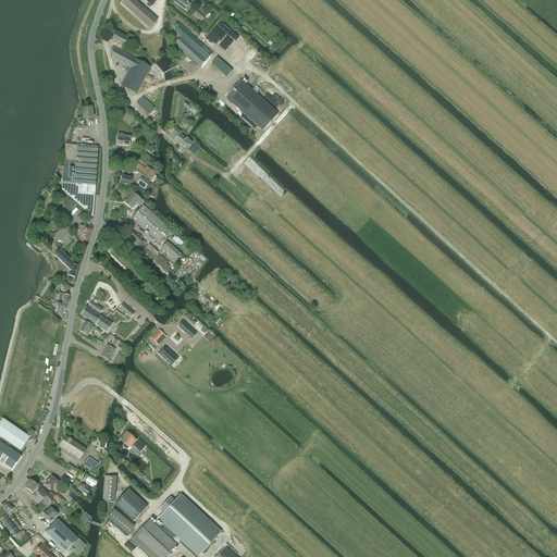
[(124,0),(122,4),(149,29),(157,21),(133,0),(124,0)]
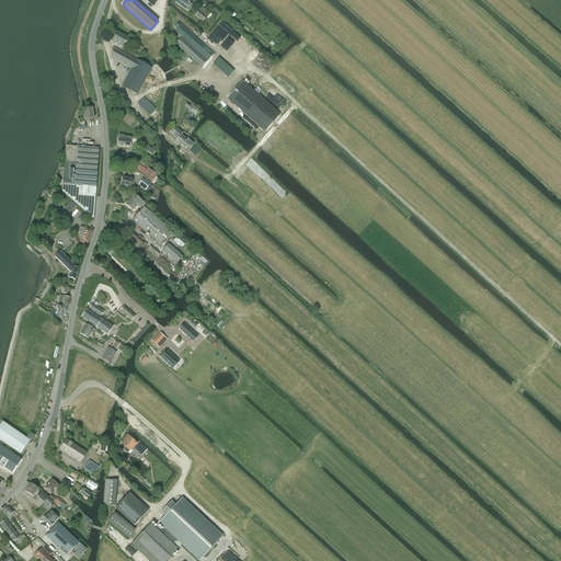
[(189,11),(193,4),(186,0),(176,0),(175,2),(189,11)]
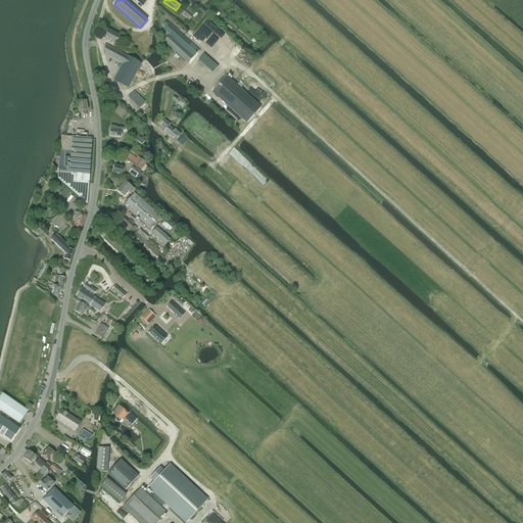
[(183,14),(189,20),(195,13),(189,7),(183,14)]
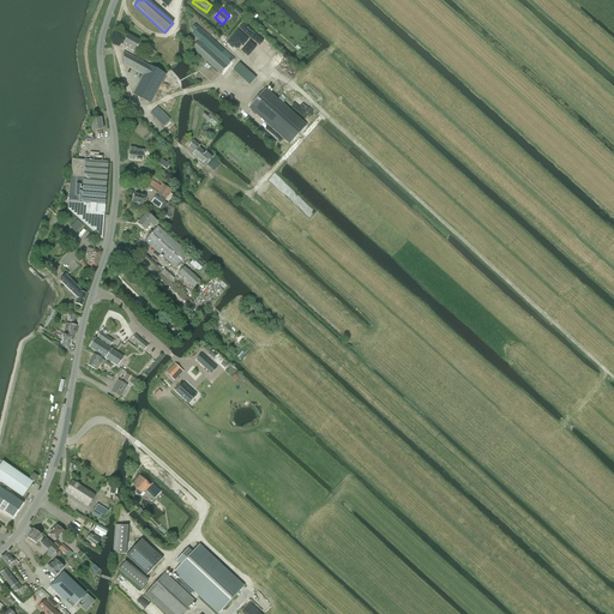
[(242,13),(236,8),(233,13),(238,18),(242,13)]
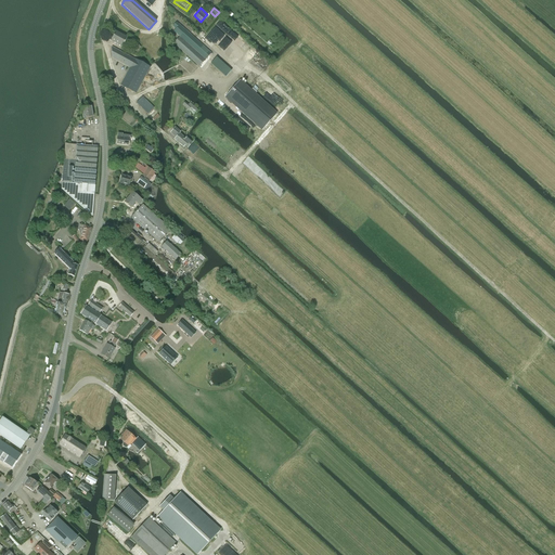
[(177,22),(172,26),(176,29),(173,31),(180,37),(173,43),(196,64),(194,66),(197,68),(199,66),(211,53),(180,25),(177,22)]
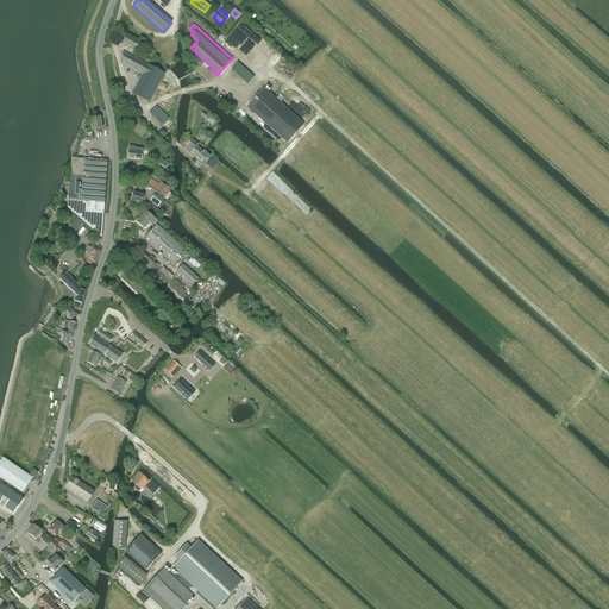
[(133,52),(139,42),(123,32),(117,43),(133,52)]
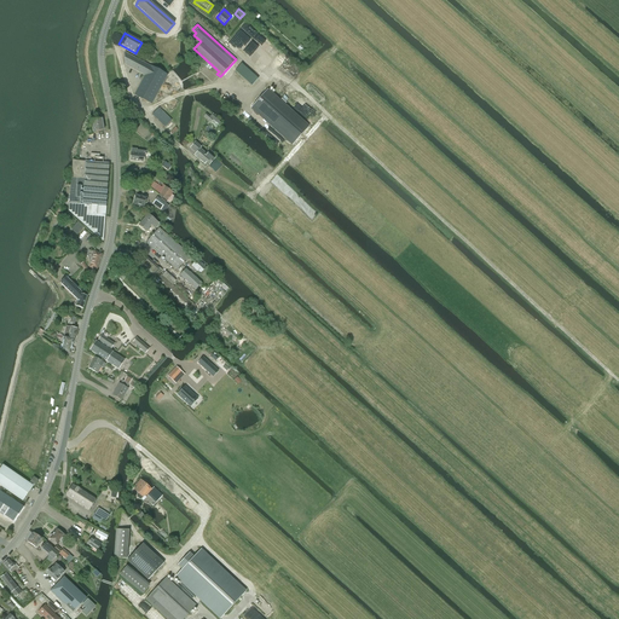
[(151,57),(157,53),(152,47),(146,52),(151,57)]
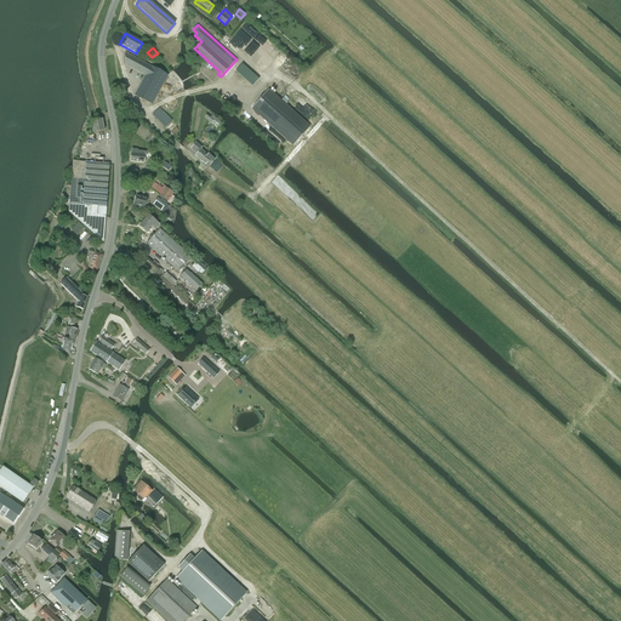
[(152,104),(167,75),(151,66),(151,67),(125,52),(125,53),(125,66),(146,75),(135,95),(152,104)]
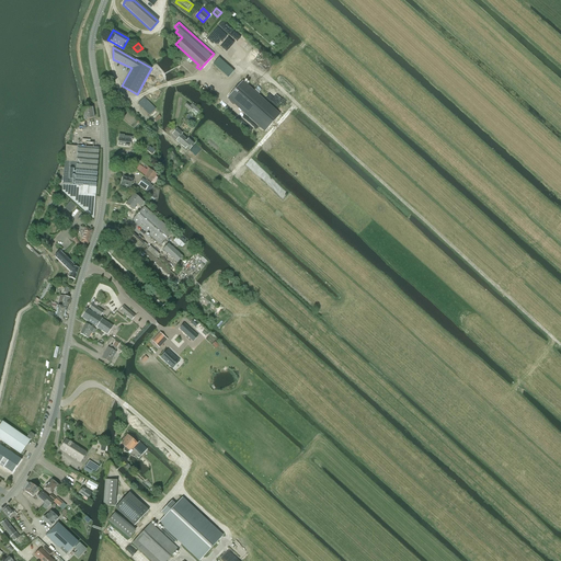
[(233,71),(218,58),(213,64),(228,78),(233,71)]
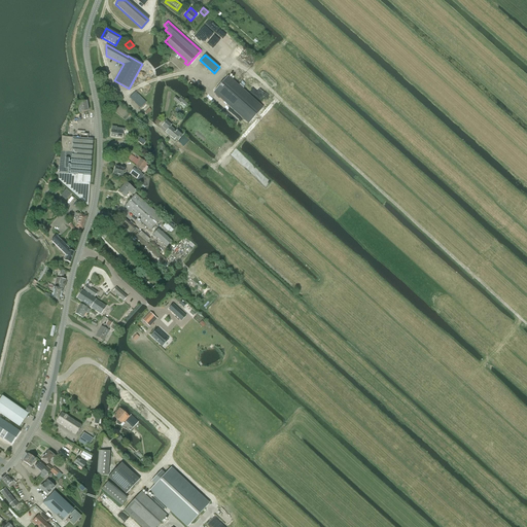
[(227,76),(213,93),(217,96),(248,124),(262,108),(264,107),(236,82),(227,76)]
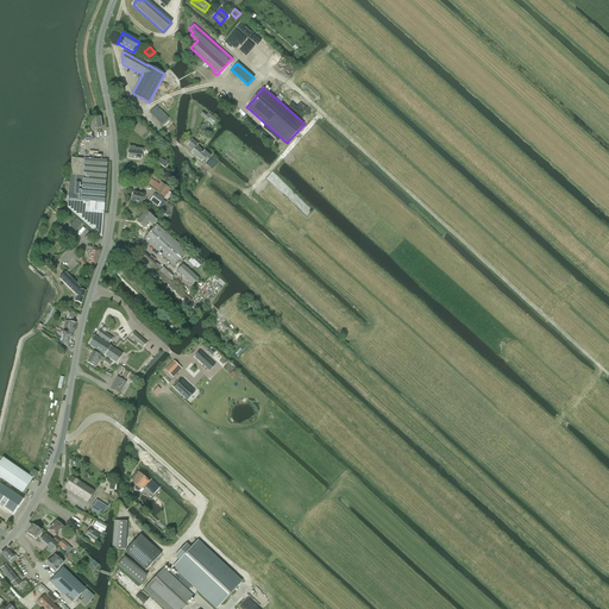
[(150,112),(149,113),(154,117),(161,110),(156,106),(150,112)]
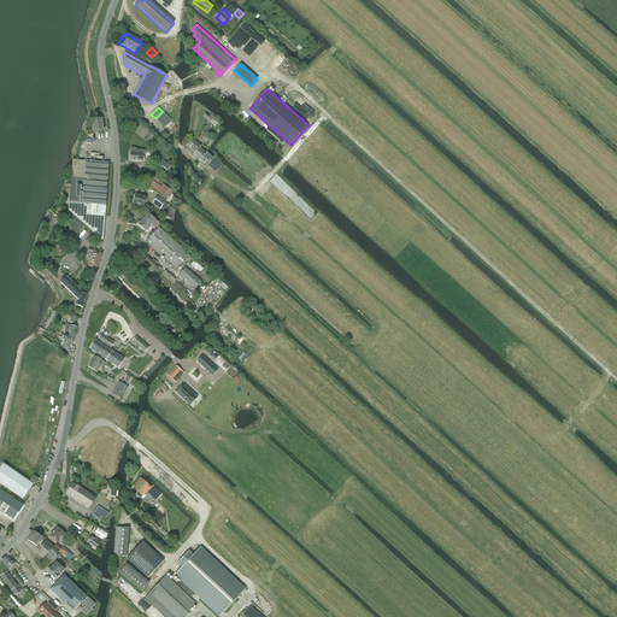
[(90,121),(93,131),(94,131),(94,133),(98,133),(98,131),(104,130),(101,118),(90,121)]
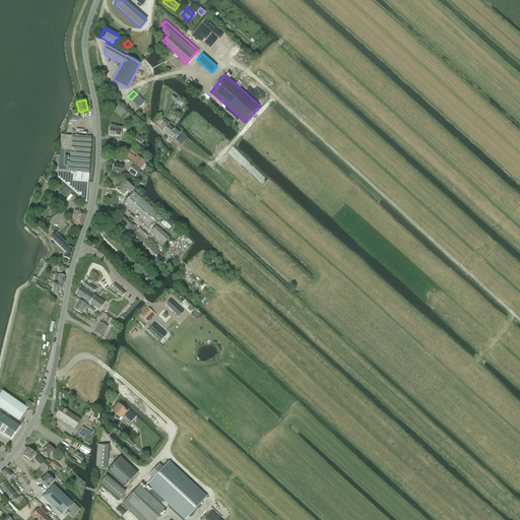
[(140,109),(139,109),(144,114),(149,109),(144,104),(140,109)]
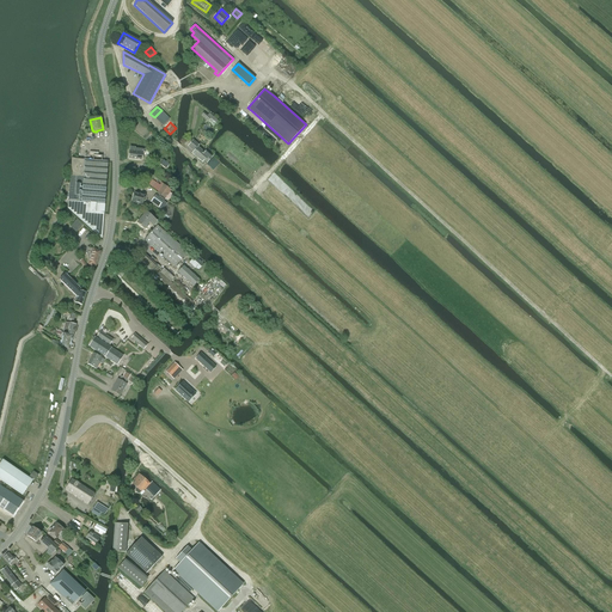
[(194,152),(193,154),(203,163),(204,161),(207,164),(213,157),(206,151),(204,153),(197,147),(200,146),(194,140),(188,146),(194,152)]
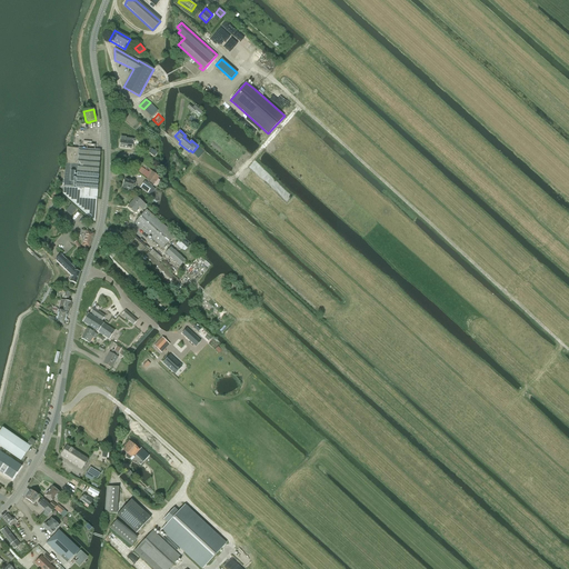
[(131,149),(132,143),(138,145),(139,140),(125,138),(125,137),(121,137),(120,140),(120,148),(131,149)]
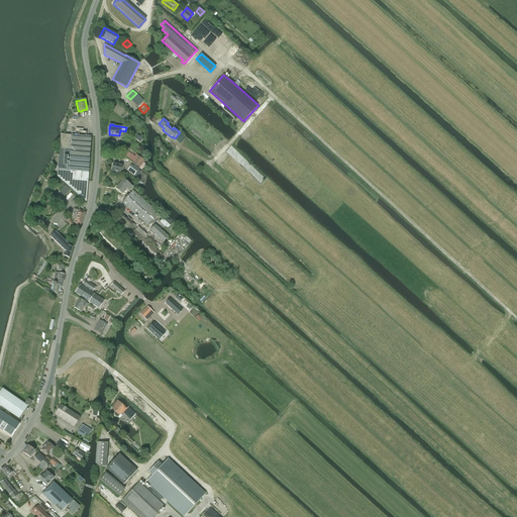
[(85,201),(86,201),(91,136),(86,136),(86,132),(79,131),(79,135),(61,134),(58,176),(85,201)]
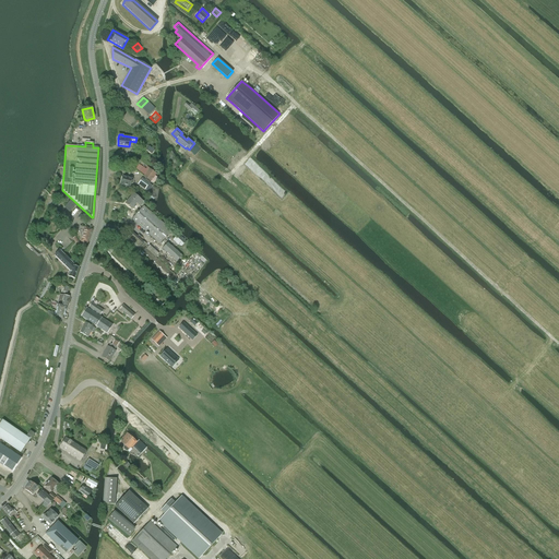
[(193,144),(189,151),(194,155),(195,156),(201,149),(198,144),(197,144),(194,143),(193,144)]
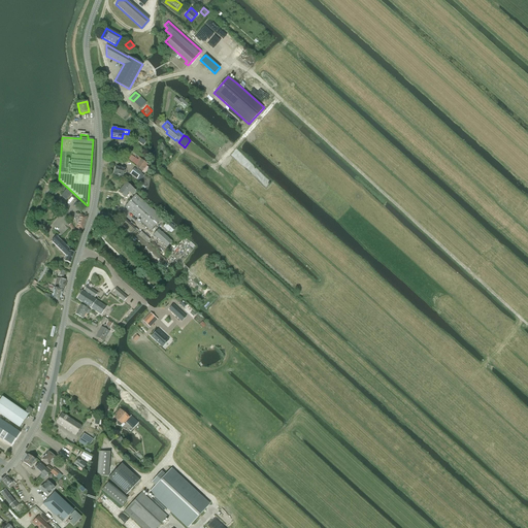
[(142,171),(147,164),(141,159),(136,166),(142,171)]
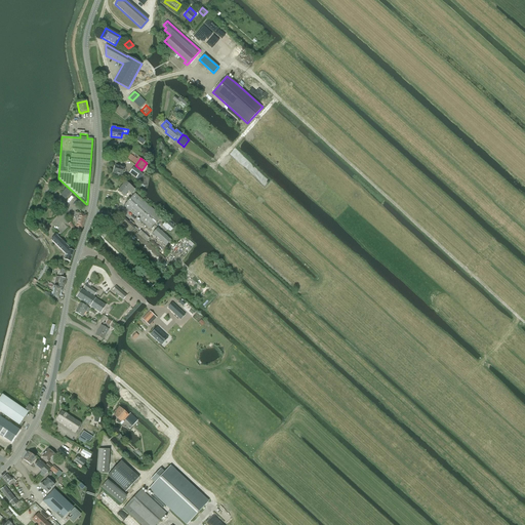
[(124,168),(115,165),(113,173),(122,175),(124,168)]
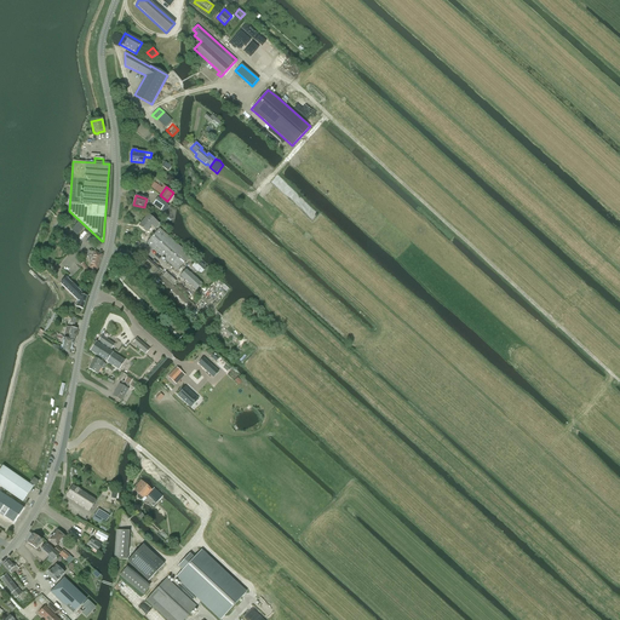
[(166,204),(158,197),(153,205),(161,210),(166,204)]
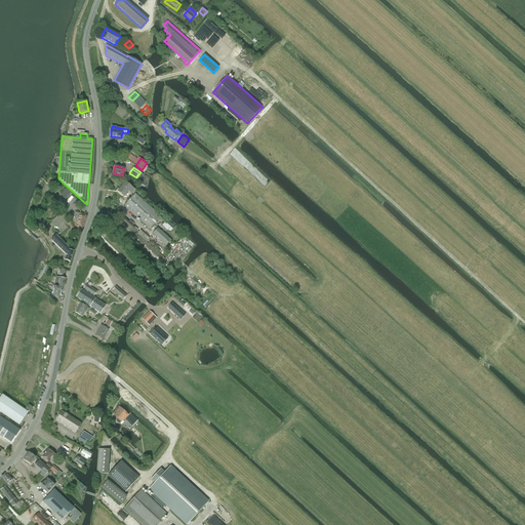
[(131,194),(134,190),(126,182),(117,192),(123,197),(128,191),(131,194)]
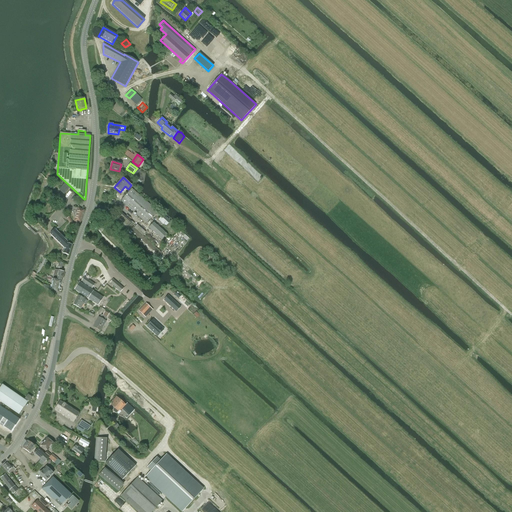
[(146,223),(157,211),(132,189),(121,201),(146,223)]
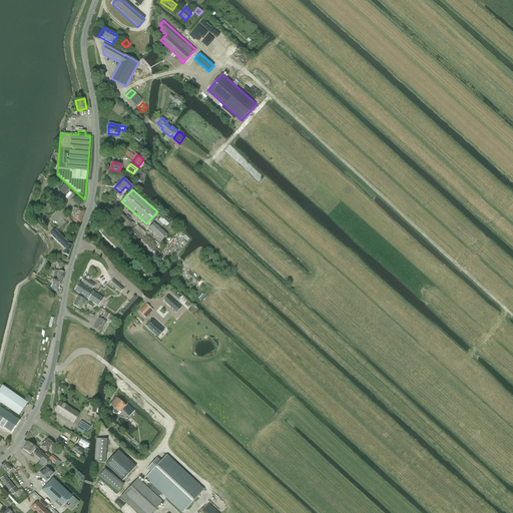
[(74,221),(78,223),(80,223),(85,210),(78,208),(73,207),(71,212),(76,213),(74,221)]
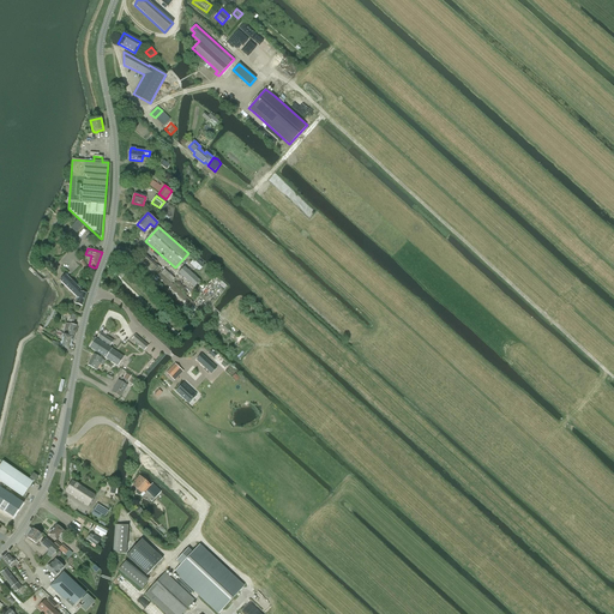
[(144,254),(136,264),(149,276),(152,272),(157,265),(144,254)]
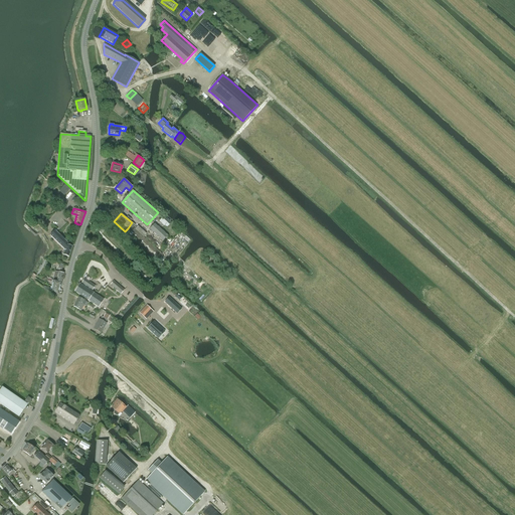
[(164,215),(159,221),(162,224),(167,218),(164,215)]
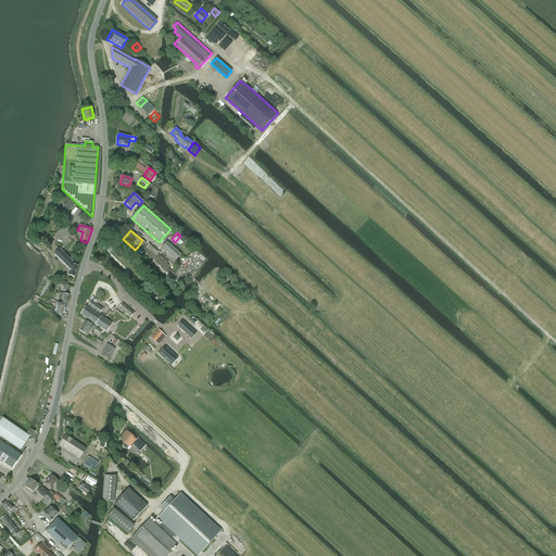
[(167,241),(162,248),(168,254),(174,248),(167,241)]
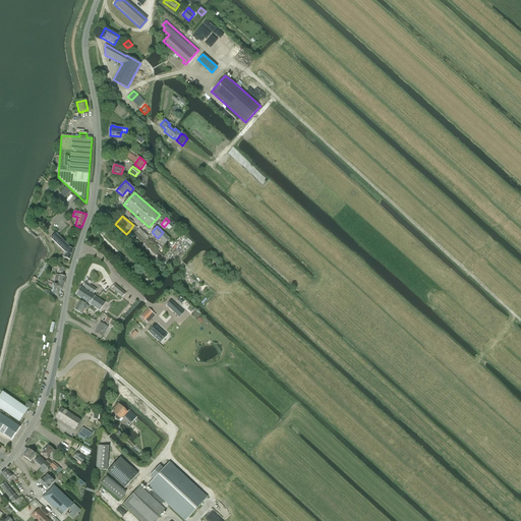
[(135,231),(129,237),(158,263),(163,256),(145,240),(136,232),(135,231)]
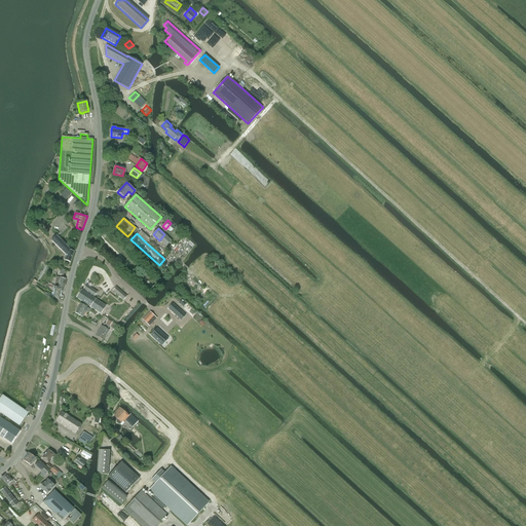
[(65,260),(70,262),(74,252),(69,250),(69,248),(55,235),(51,240),(52,241),(65,254),(65,257),(66,258),(65,260)]
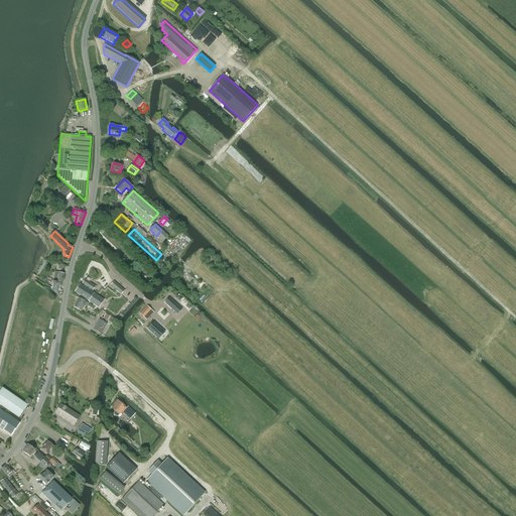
[(53,280),(57,281),(62,282),(63,274),(59,273),(59,272),(55,271),(53,280)]
